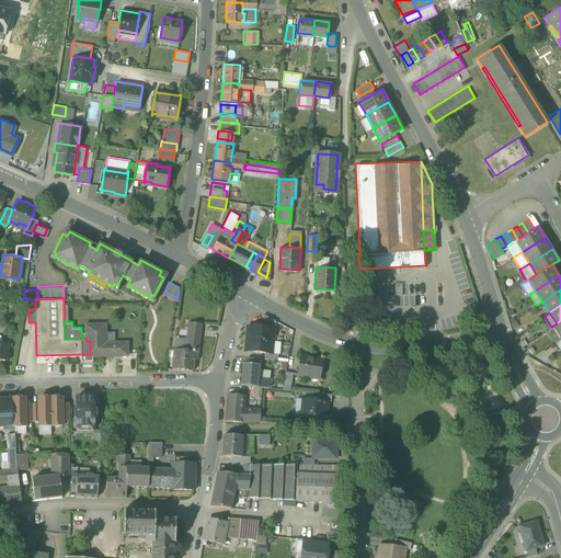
[(179,340),(178,349),(194,350),(194,359),(197,360),(201,322),(187,321),(186,337),(185,341),(179,340)]
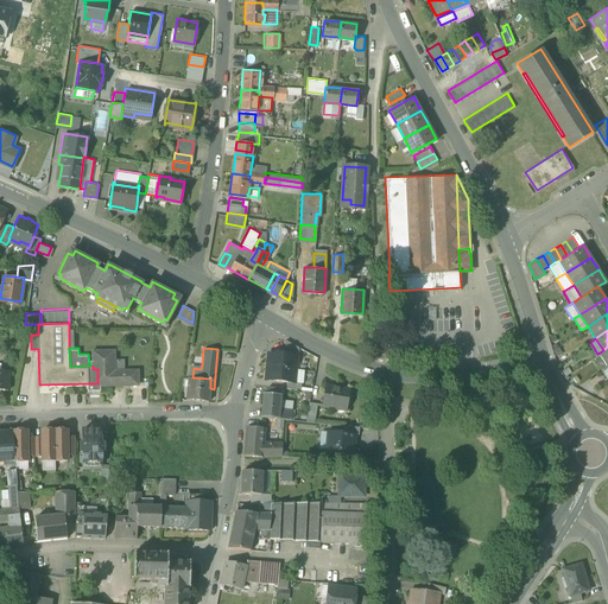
[(93,349),(93,366),(93,369),(97,369),(97,383),(100,383),(122,383),(128,383),(138,383),(138,369),(128,369),(128,372),(114,372),(114,369),(114,357),(114,349),(93,349)]
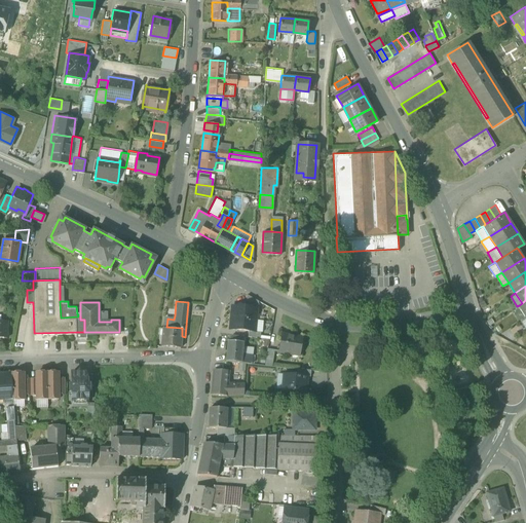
[(230,308),(230,315),(256,318),(257,306),(246,305),(232,304),(231,308),(230,308)]
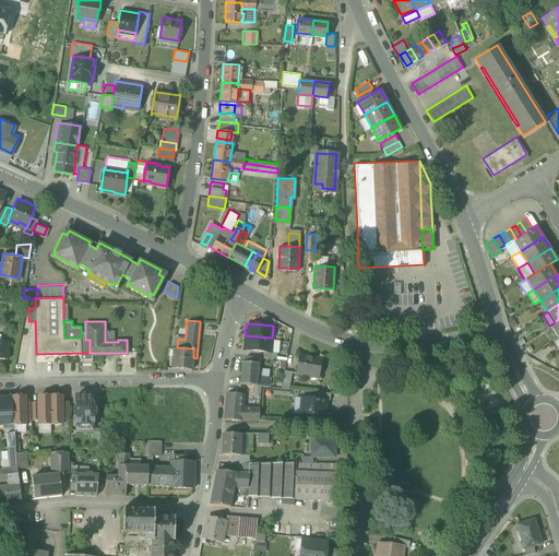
[(105,340),(115,340),(115,329),(105,329),(105,340)]
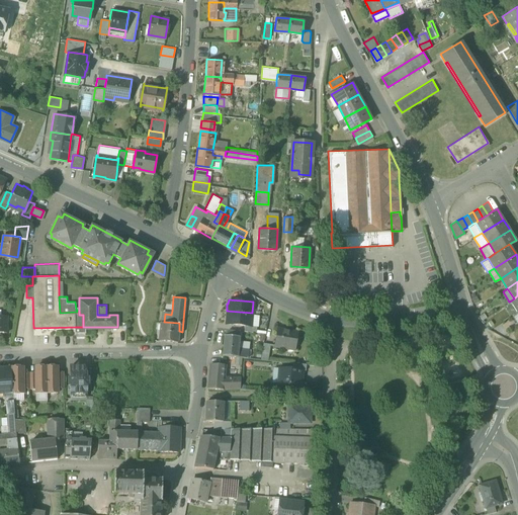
[(162,310),(161,322),(164,322),(165,314),(171,315),(172,311),(162,310)]
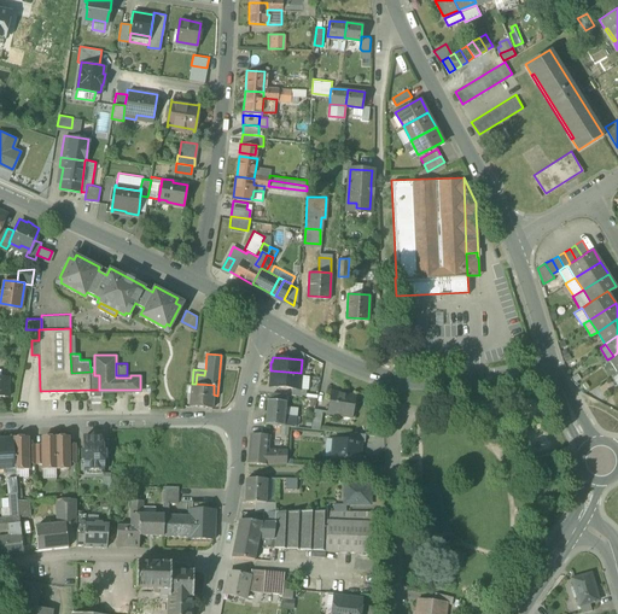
[(298,387),(301,373),(270,370),(269,384),(292,386),(298,387)]
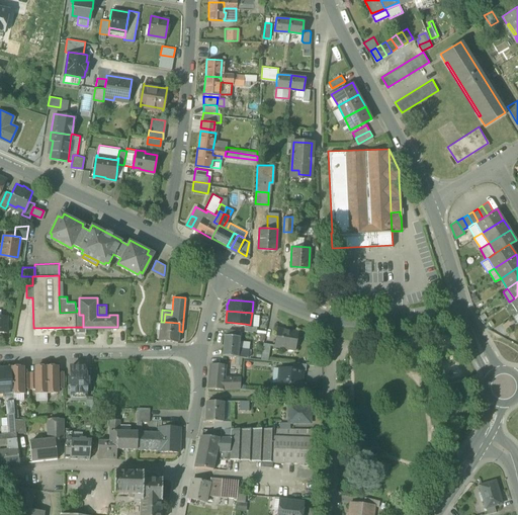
[(259,314),(252,313),(250,325),(257,325),(258,325),(259,314)]
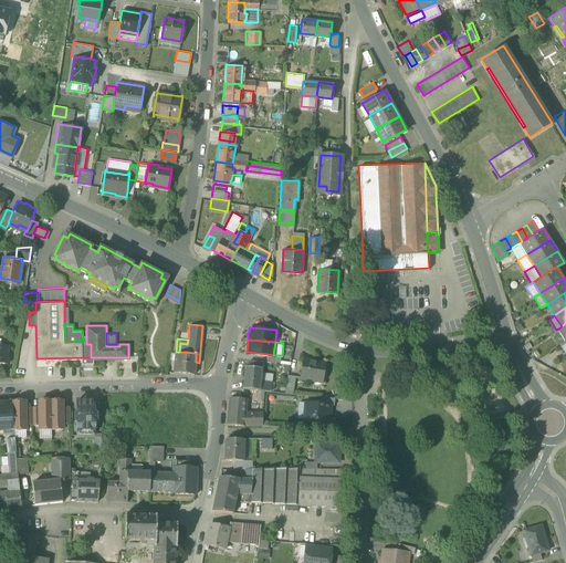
[(195,373),(196,362),(196,353),(179,352),(176,352),(174,371),(195,373)]
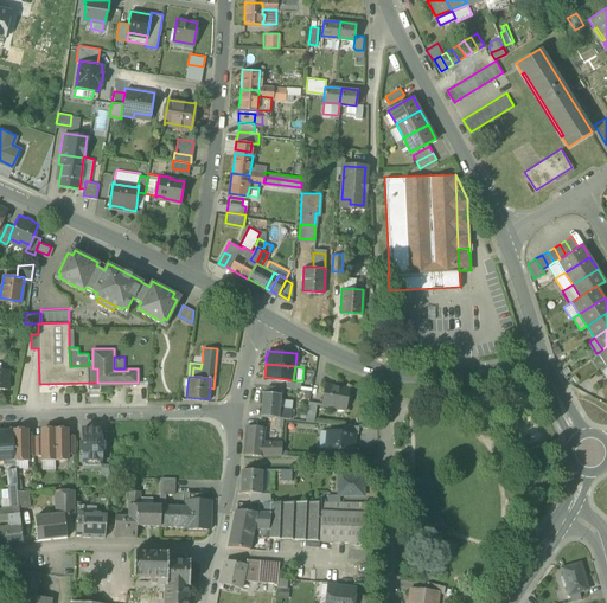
[(344,408),(345,408),(349,386),(325,383),(321,404),(336,406),(336,404),(345,405),(344,408)]
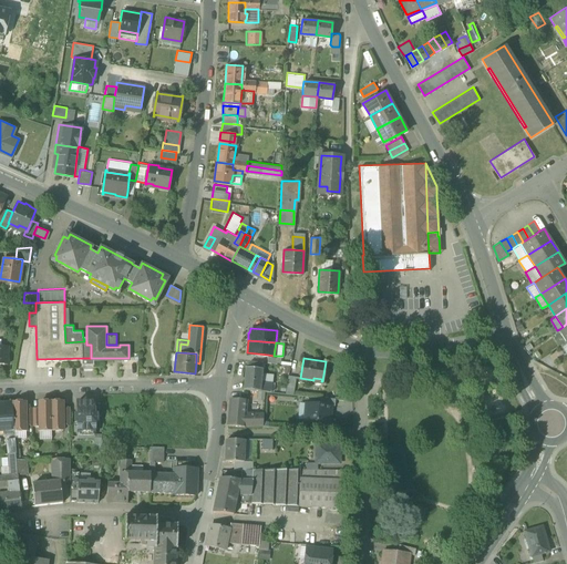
[(244,388),(260,389),(260,379),(261,371),(261,367),(246,366),(244,388)]
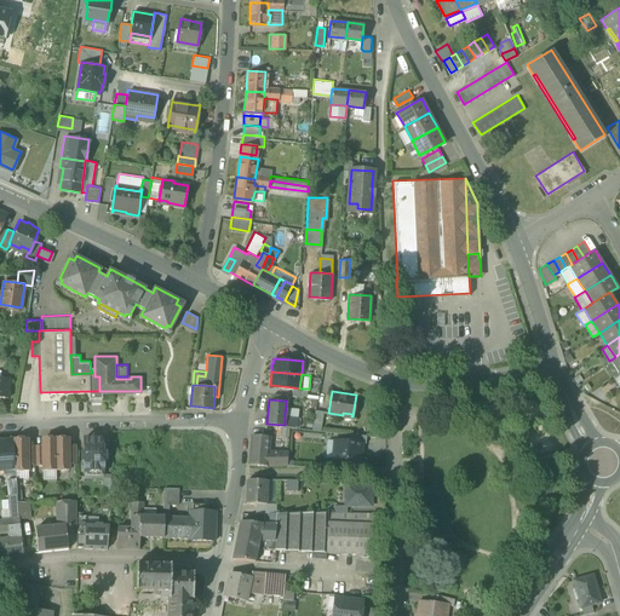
[(299,407),(286,406),(285,414),(298,415),(299,407)]
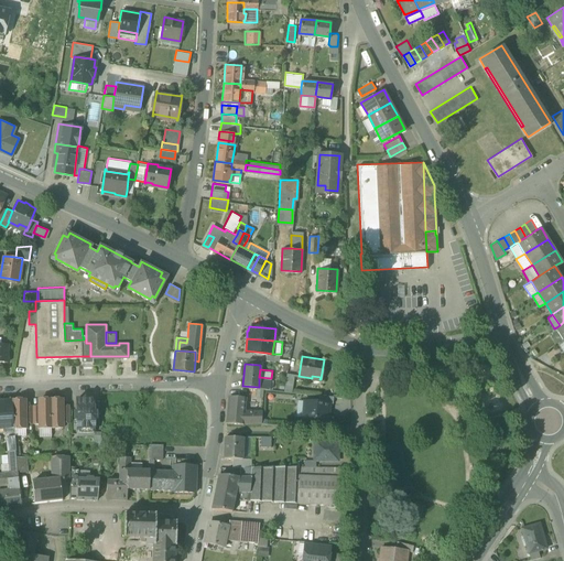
[(284,390),(291,390),(294,375),(286,373),(284,390)]
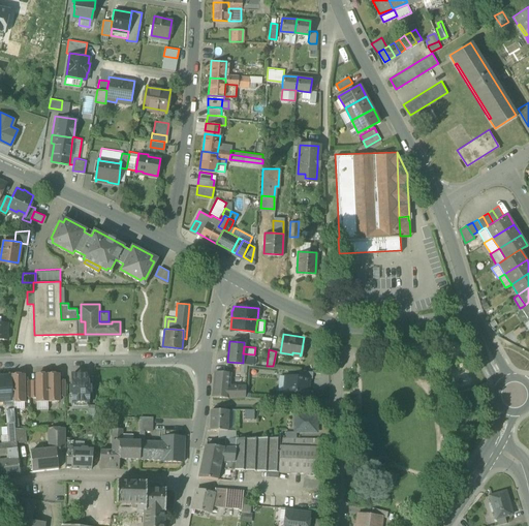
[(254,354),(243,353),(243,363),(247,364),(253,364),(254,354)]
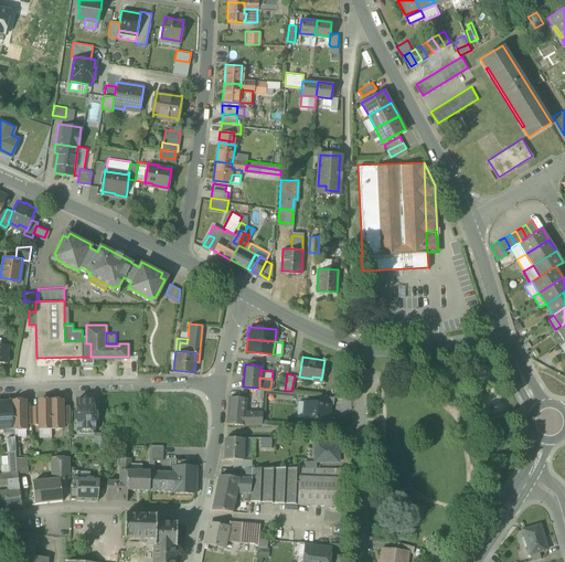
[(76,420),(76,428),(95,428),(95,419),(97,419),(96,410),(94,410),(94,398),(87,398),(85,395),(83,398),(76,398),(76,410),(74,410),(74,420),(76,420)]
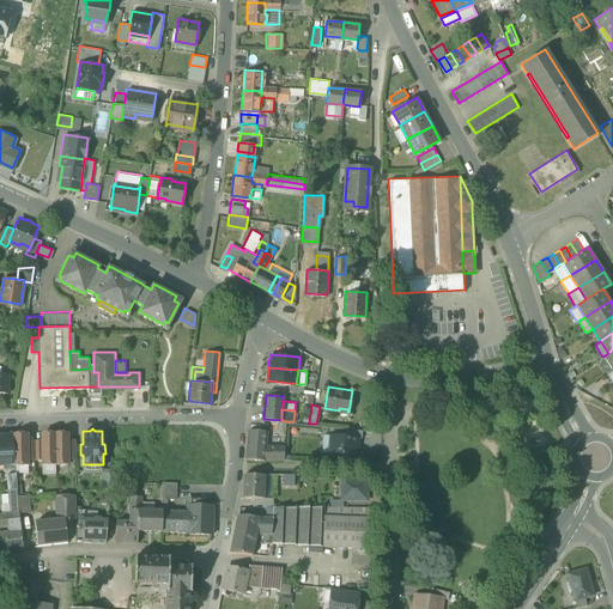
[(246,457),(265,458),(265,457),(266,445),(267,430),(248,428),(246,457)]
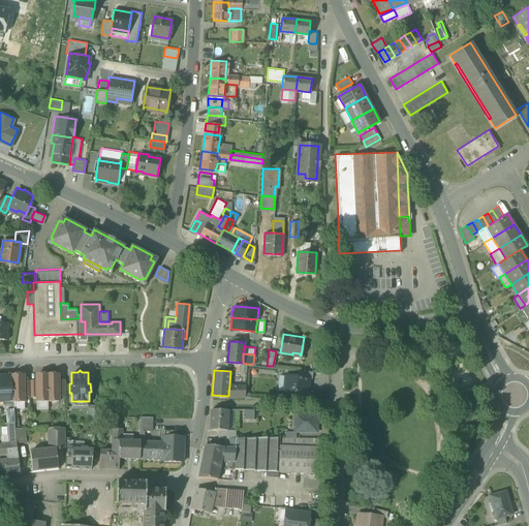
[(58,372),(48,373),(48,400),(59,399),(59,395),(59,381),(59,378),(58,372)]
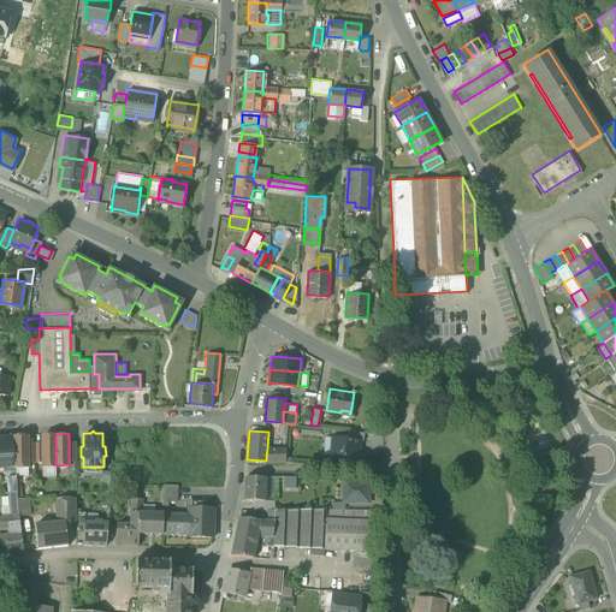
[(13,434),(13,435),(15,464),(15,465),(28,465),(28,461),(28,445),(28,441),(28,434),(13,434)]
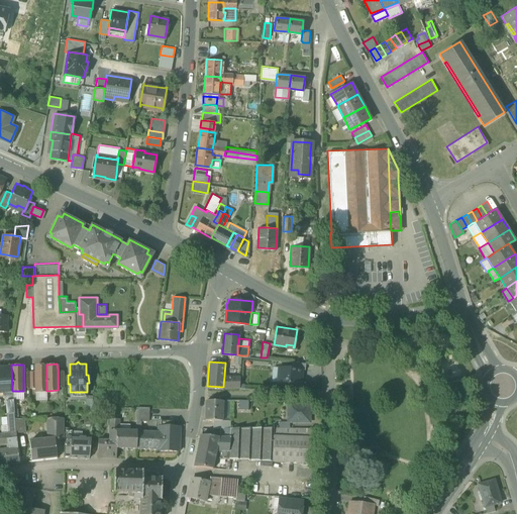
[(35,391),(46,391),(46,365),(35,365),(35,370),(35,374),(35,387),(35,391)]
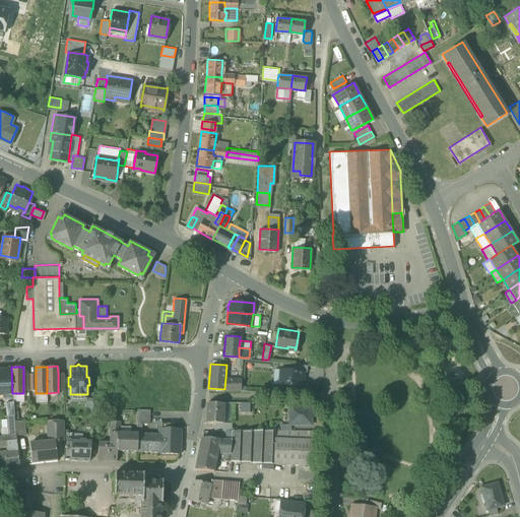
[(2,393),(12,392),(11,368),(1,368),(1,369),(0,369),(0,388),(2,389),(2,393)]
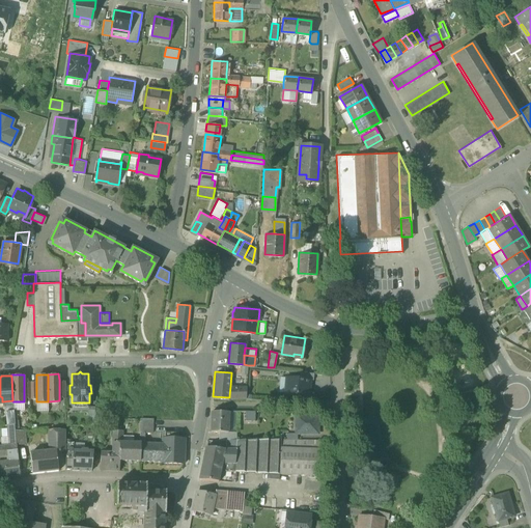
[(279,391),(285,392),(287,376),(280,376),(279,391)]
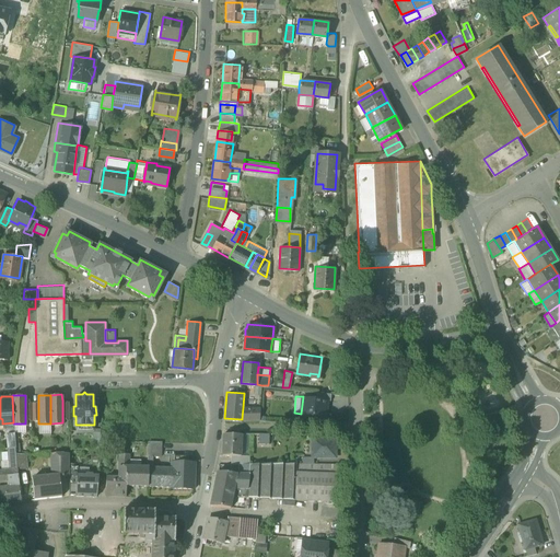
[(301,414),(324,416),(326,398),(316,397),(303,396),(301,414)]
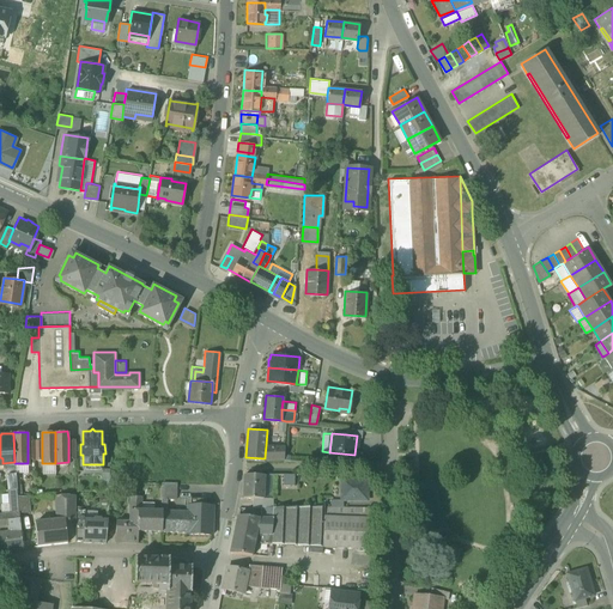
[(265,457),(284,457),(285,444),(266,445),(265,457)]
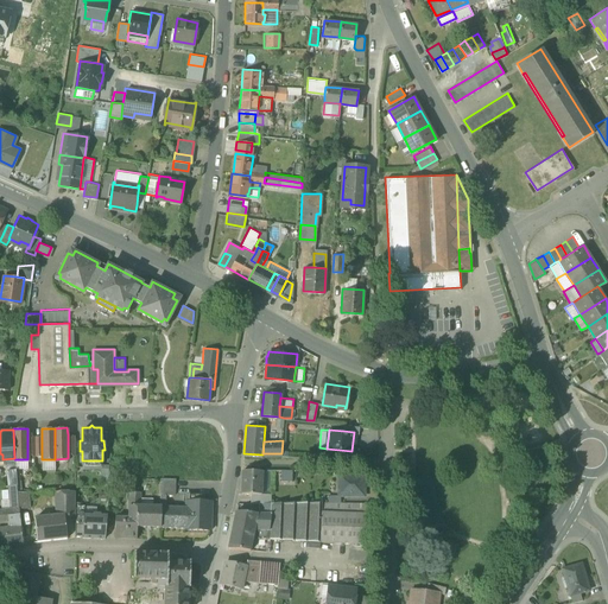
[(55,459),(42,459),(43,469),(55,469),(55,459)]
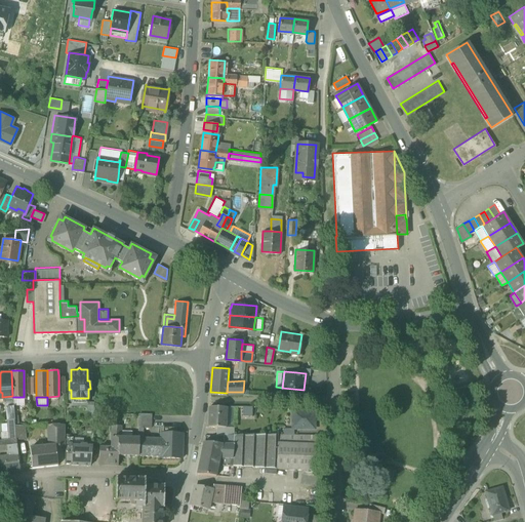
[(25,424),(14,424),(14,417),(13,405),(13,404),(6,405),(7,418),(7,420),(8,429),(9,439),(15,438),(16,438),(26,438),(25,424)]
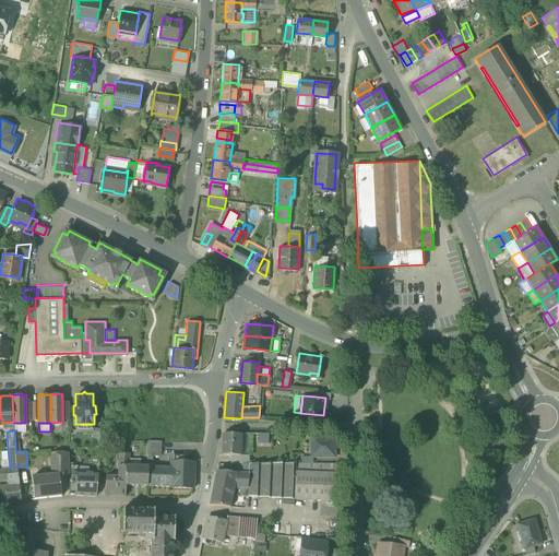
[(259,440),(268,440),(269,430),(259,430),(259,440)]
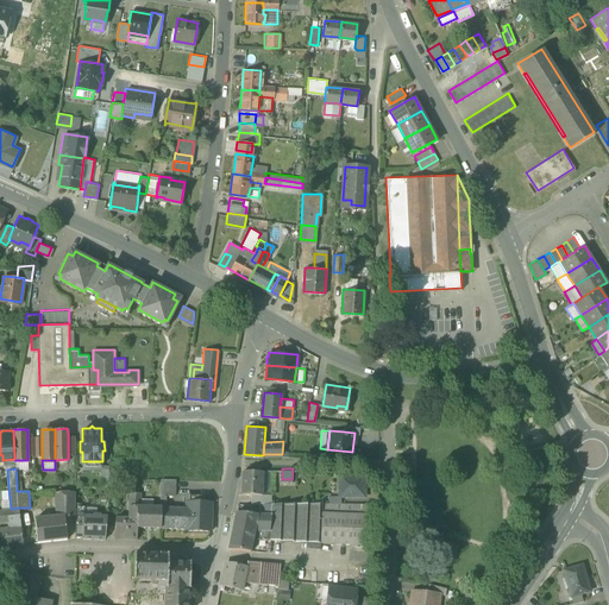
[(251,493),(262,493),(263,470),(242,470),(240,492),(251,493)]
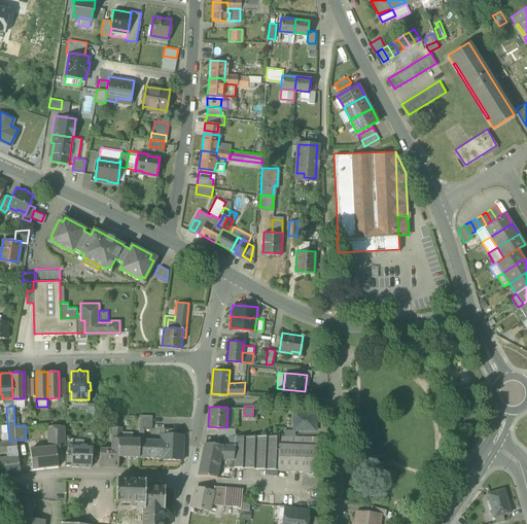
[(295,427),(315,427),(315,410),(293,410),(293,427),(295,427)]
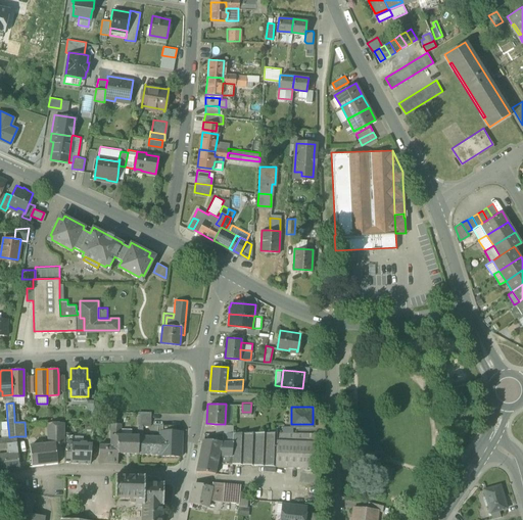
[(143,424),(150,424),(150,412),(150,411),(139,411),(138,424),(143,424)]
